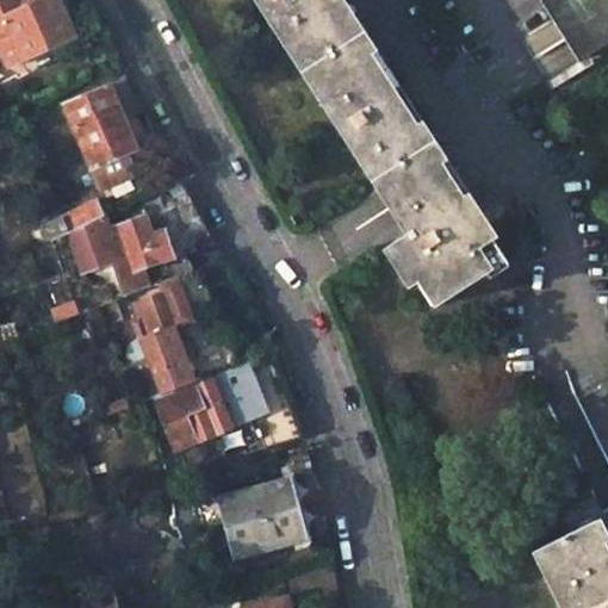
[(70,36),(55,0),(45,0),(20,12),(6,18),(0,5),(0,57),(4,67),(70,36)]
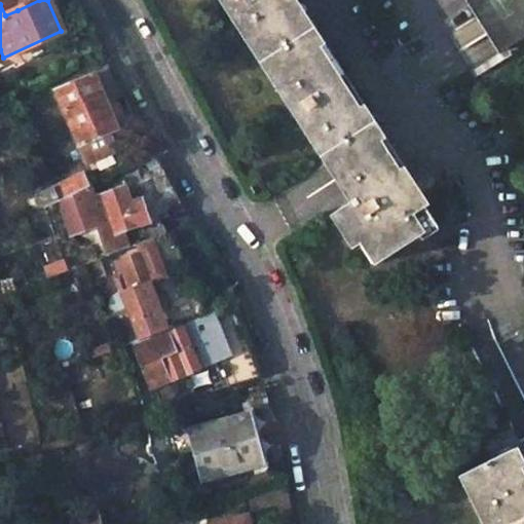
[(12,0),(3,0),(0,2),(0,4),(5,15),(17,10),(12,0)]
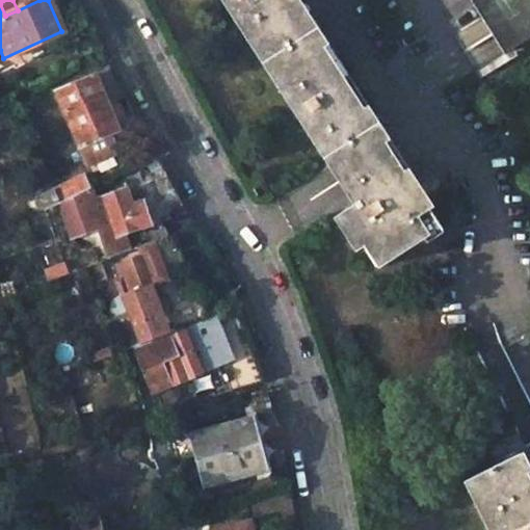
[(362,246),(375,267),(441,224),(294,0),(219,0),(351,204),(333,215),(354,250),(362,246)]
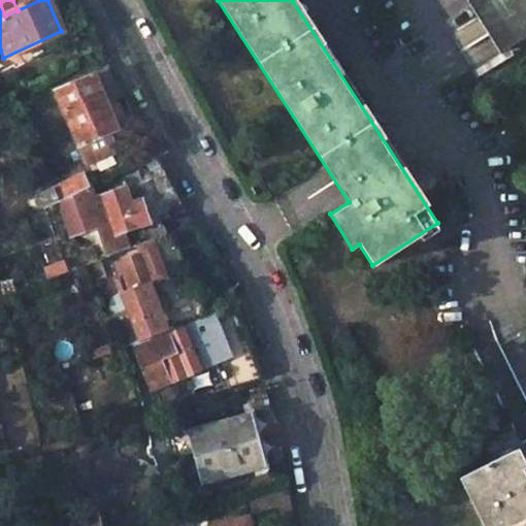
[(54,92),(76,148),(87,165),(117,153),(107,134),(117,130),(103,97),(121,90),(108,67),(54,92)]
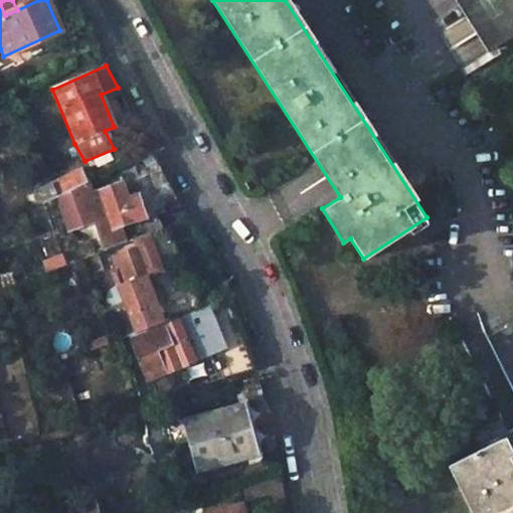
[(49,183),(55,197),(66,193),(87,184),(79,170),(49,183)]
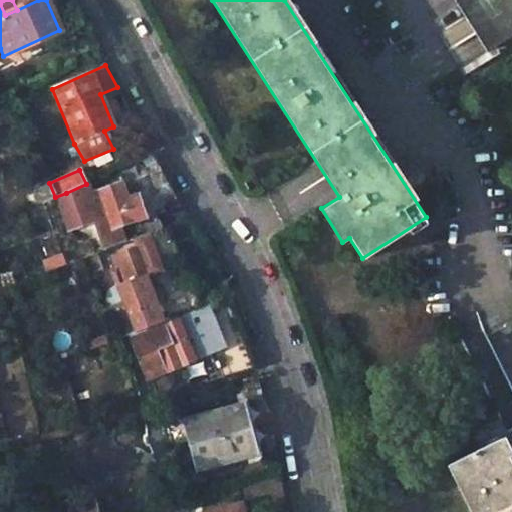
[(66,193),(79,228),(93,223),(101,246),(121,238),(117,228),(144,219),(136,196),(126,200),(119,181),(92,191),(88,183),(86,184),(66,193)]
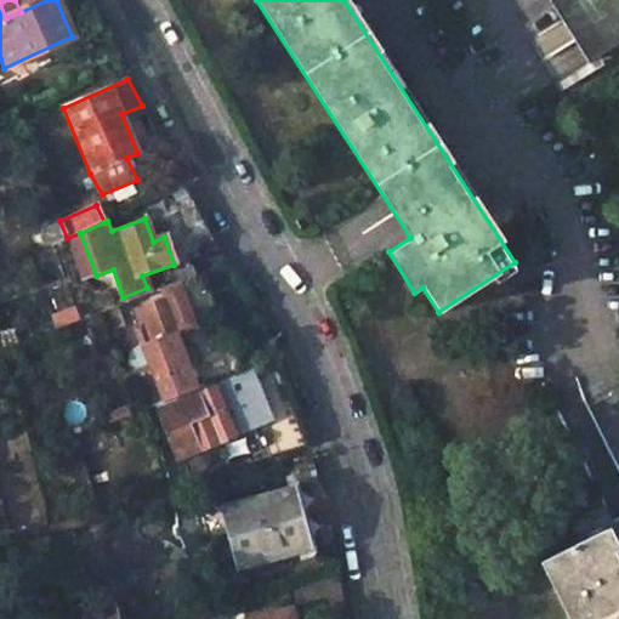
[(66,239),(81,282),(96,276),(80,233),(67,238),(66,239)]
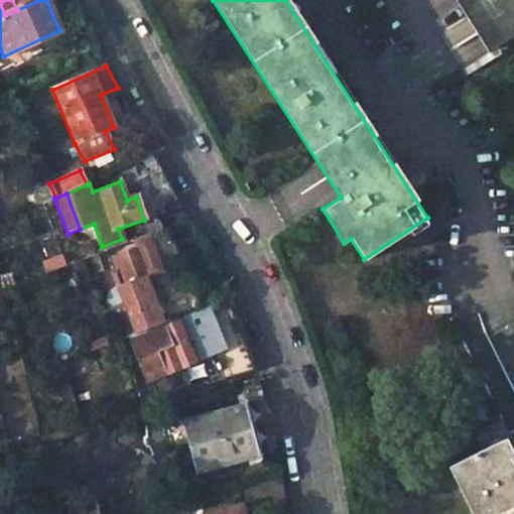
[(104,306),(117,343),(162,326),(148,287),(170,279),(153,232),(131,241),(135,252),(113,260),(118,275),(112,277),(114,282),(110,284),(107,287),(105,290),(103,295),(103,300),(103,304),(104,306)]
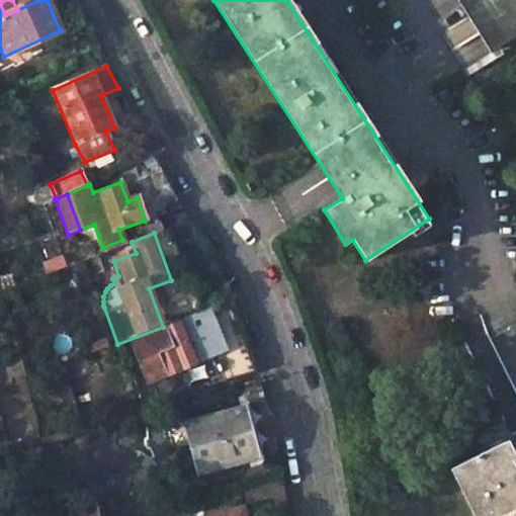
[(256,371),(230,302),(215,308),(217,312),(133,341),(147,382),(198,364),(197,361),(230,350),(233,357),(217,362),(223,382),(256,371)]
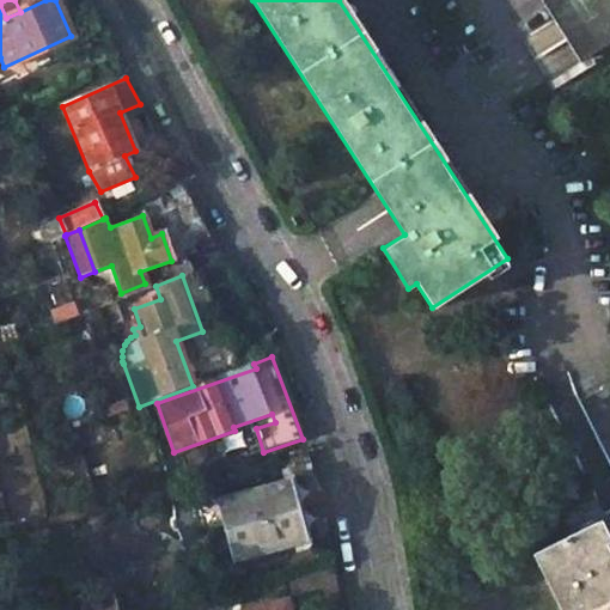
[(307,480),(218,501),(232,562),(321,540),(307,480)]
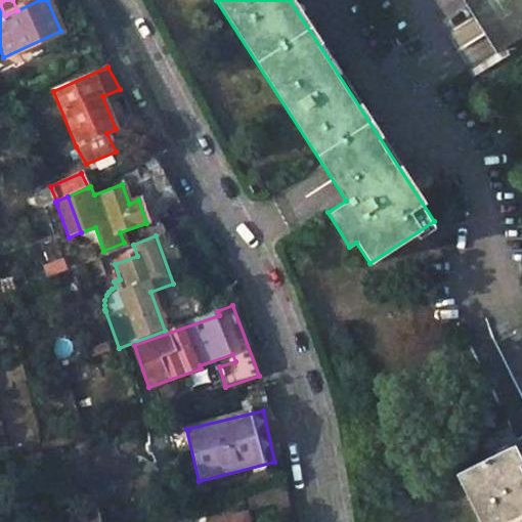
[(521,521),(521,477),(516,465),(460,494),(473,521),(521,521)]
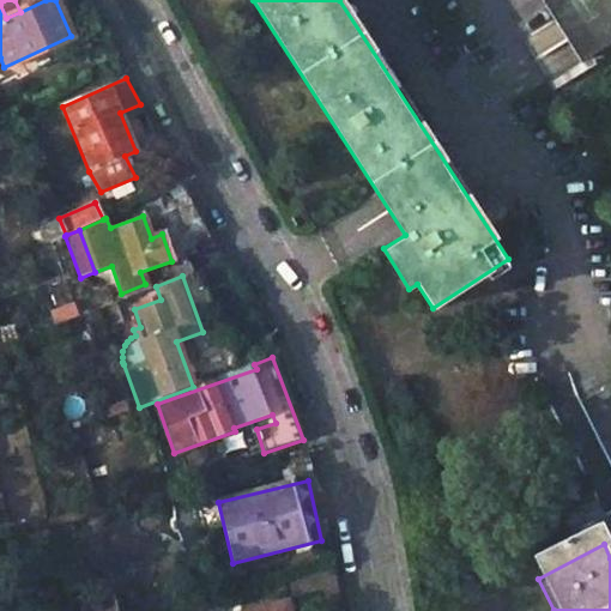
[(338,584),(334,564),(307,570),(309,588),(338,584)]
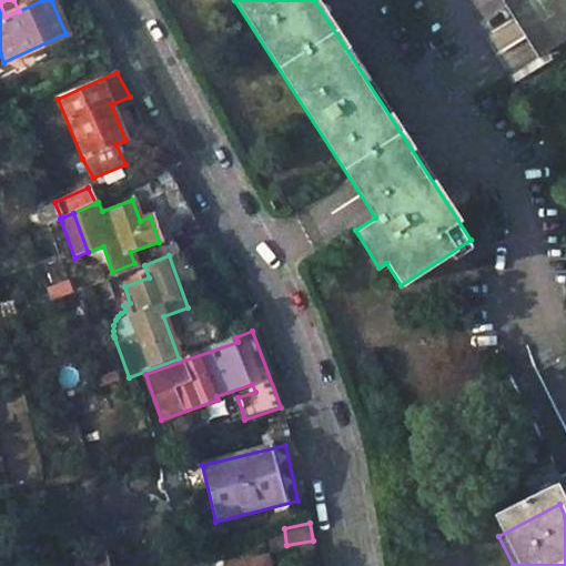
[(104,565),(102,554),(77,559),(78,565),(104,565)]
